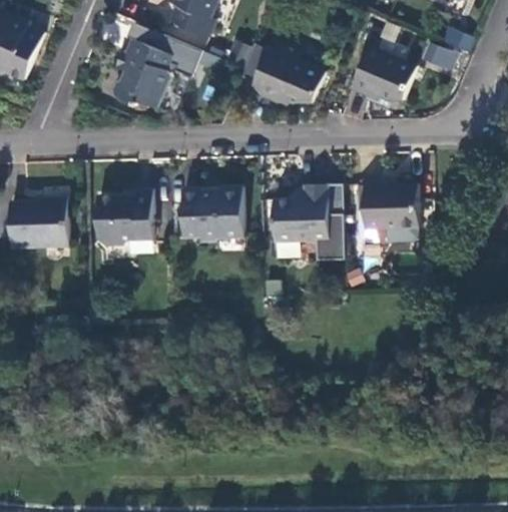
[(171,0),(170,3),(176,6),(169,22),(207,38),(215,21),(209,18),(216,0),(171,0)]
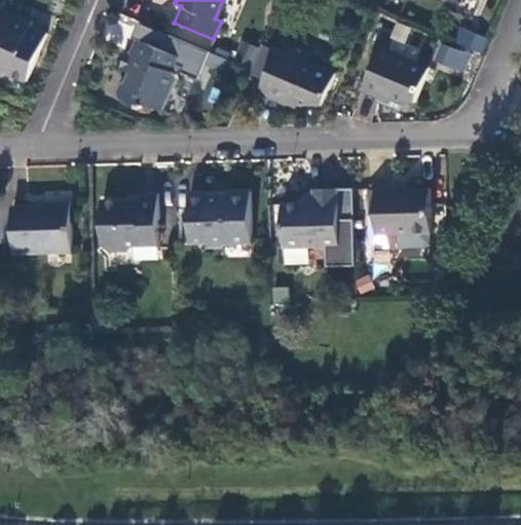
[(0,78),(6,75),(23,82),(42,36),(26,30),(28,24),(0,11),(0,78)]
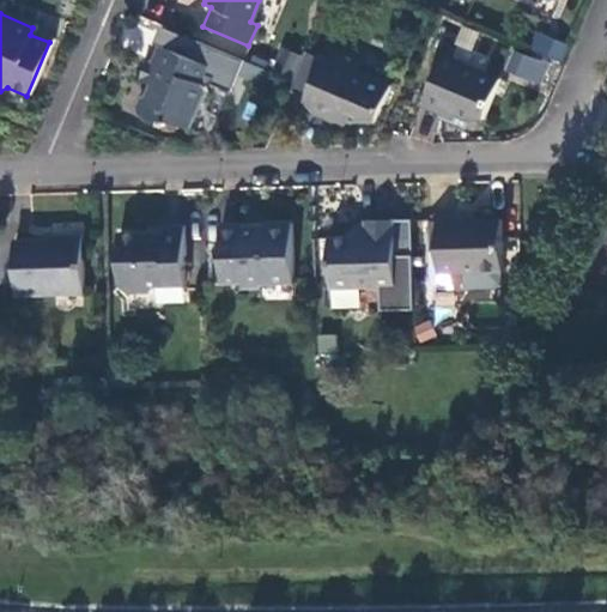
[(554,65),(563,46),(530,32),(522,52),(554,65)]
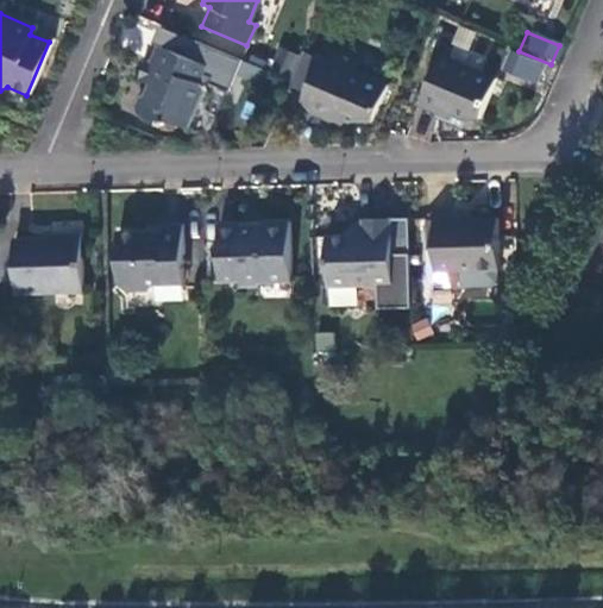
[(202,66),(155,45),(148,63),(142,61),(133,80),(148,86),(151,94),(137,99),(133,107),(136,116),(162,126),(164,120),(184,129),(200,92),(196,82),(202,66)]
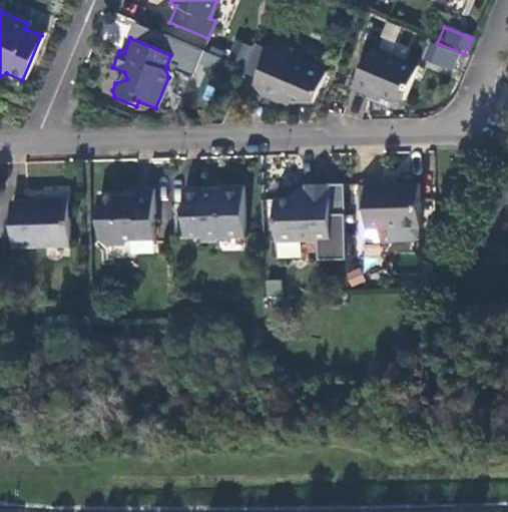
[(448,72),(455,52),(424,42),(417,61),(448,72)]
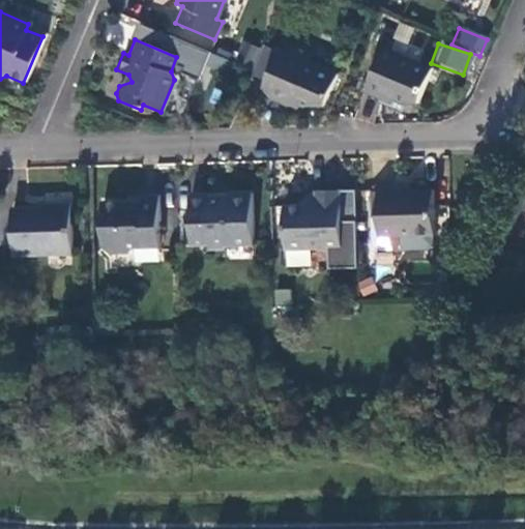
[(263,80),(274,51),(260,46),(249,75),(263,80)]
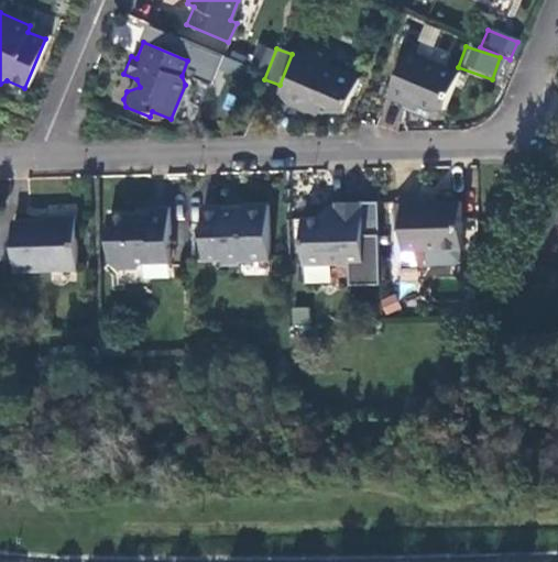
[(302,58),(292,54),(280,85),(276,94),(284,105),(304,113),(306,109),(314,112),(342,112),(354,78),(324,65),(327,58),(306,50),(302,58)]
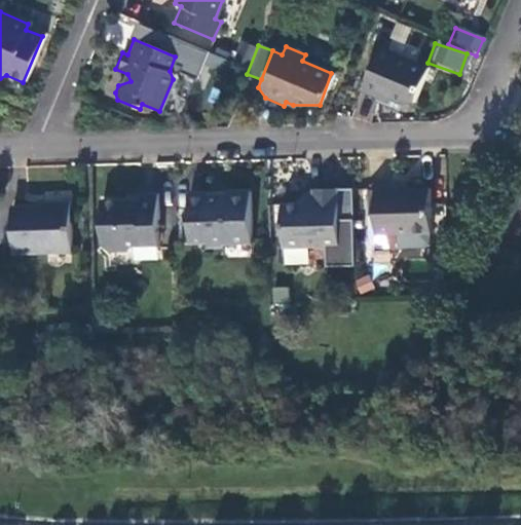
[(357,89),(374,98),(376,94),(386,98),(400,104),(410,103),(423,68),(375,47),(357,89)]
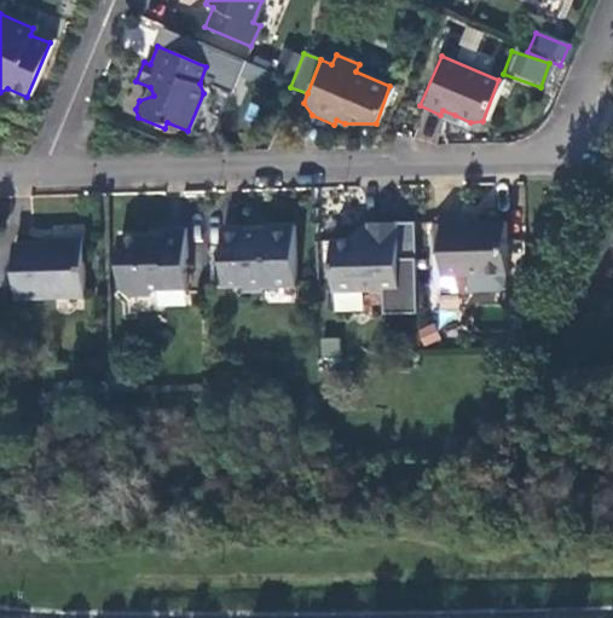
[(443,110),(440,115),(439,117),(452,122),(455,115),(443,110)]
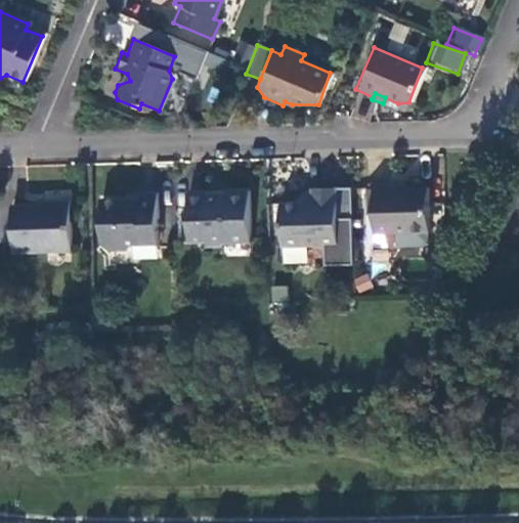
[(425,232),(423,189),(385,190),(384,188),(368,188),(368,191),(362,191),(362,216),(369,216),(371,249),(391,248),(390,233),(422,231),(425,232)]
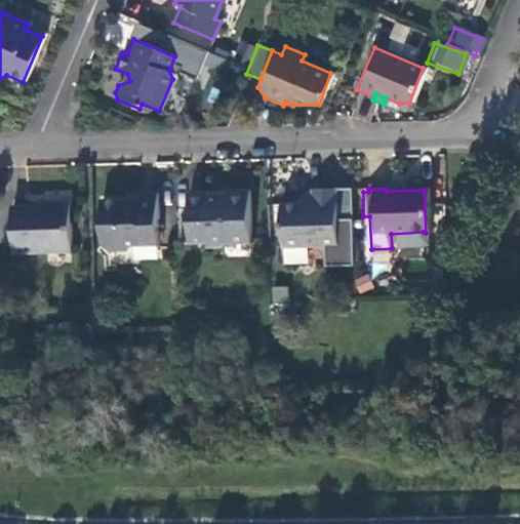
[(309,201),(277,202),(279,245),(334,243),(334,242),(333,200),(332,190),(308,190),(309,201)]
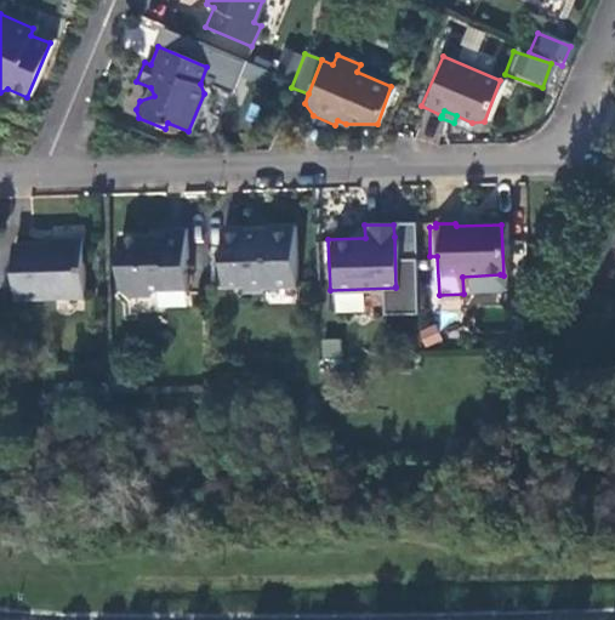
[(220,228),(222,288),(241,286),(243,294),(257,293),(266,285),(295,284),(292,226),(275,227),(269,233),(241,233),(241,227),(220,228)]
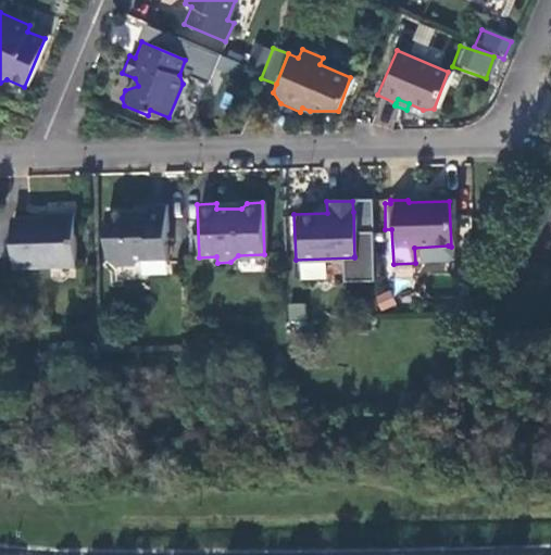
[(102,212),(103,261),(109,266),(130,265),(138,260),(162,257),(161,204),(139,205),(139,212),(102,212)]
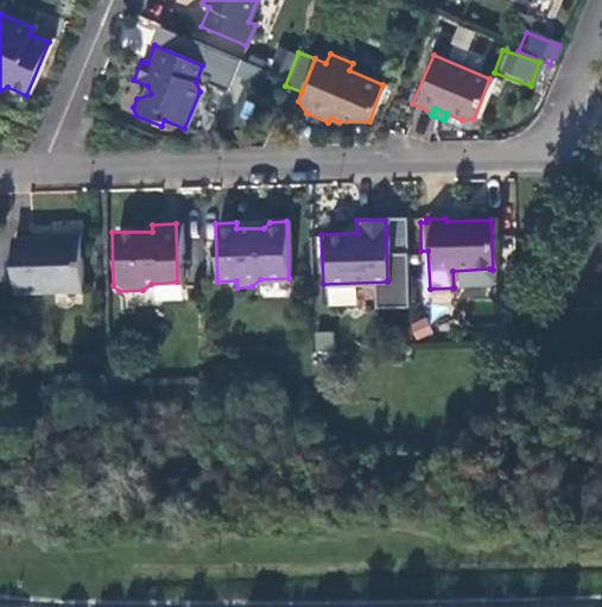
[(403,231),(386,232),(387,280),(405,280),(403,231)]
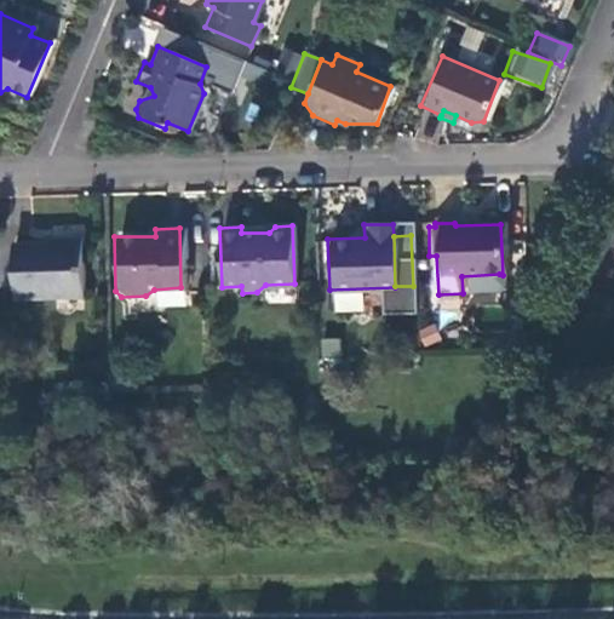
[(80,238),(53,238),(55,245),(46,245),(10,246),(12,298),(82,296),(80,238)]
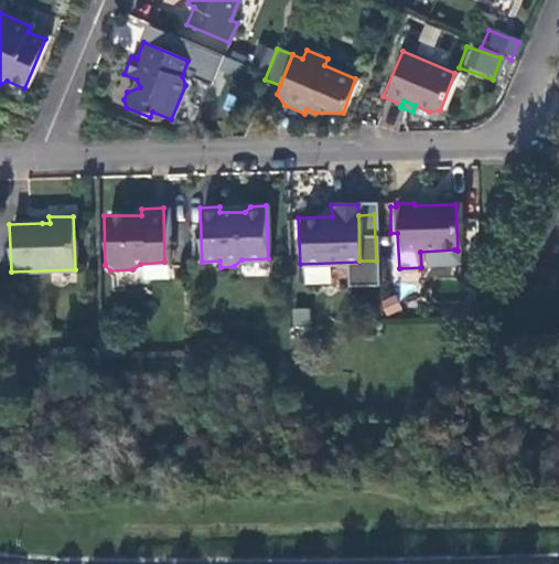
[(420,252),(421,267),(451,266),(455,262),(454,249),(420,252)]
